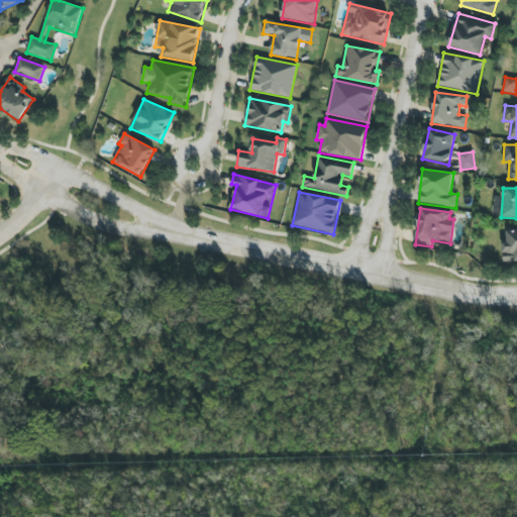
[(516,229),(507,230),(507,241),(502,241),(503,262),(516,261),(516,229)]
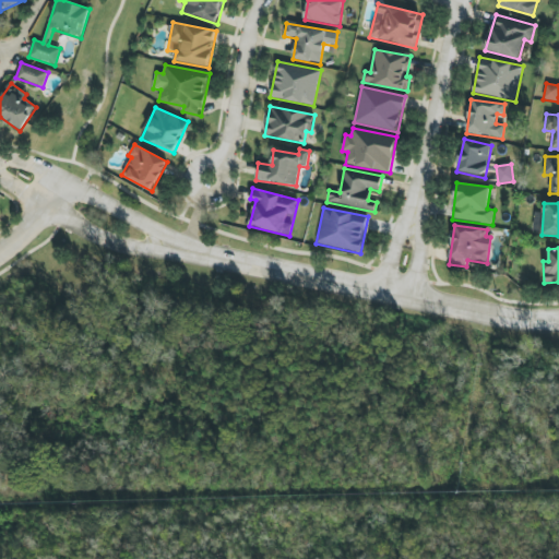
All buildings are outlined.
